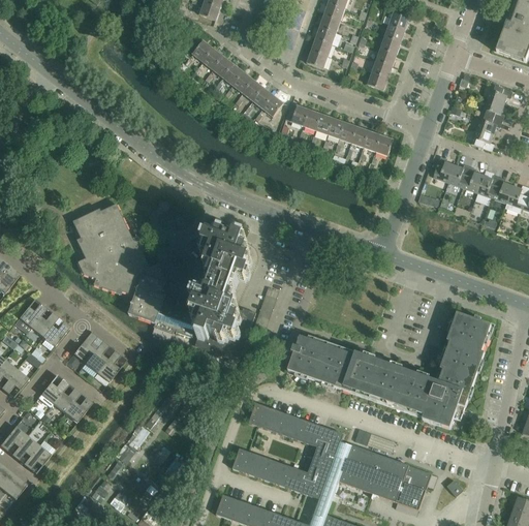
[(330,0),(329,3),(345,8),(347,0),(330,0)]
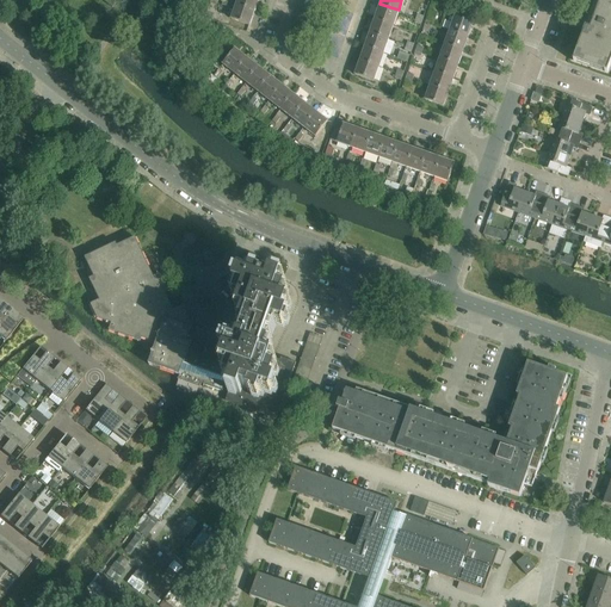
[(610,61),(610,0),(599,0),(591,28),(586,25),(575,55),(609,67),(610,61)]
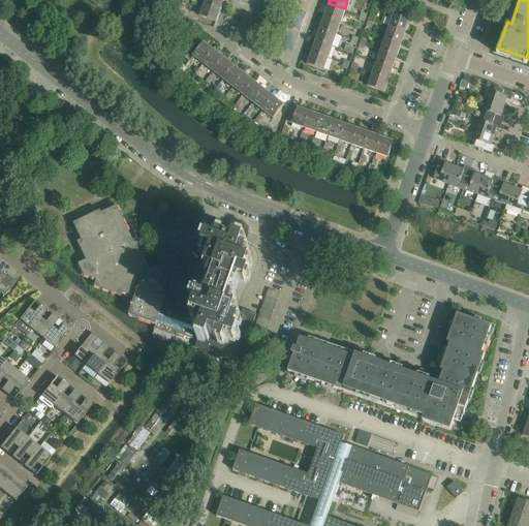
[(221,7),(205,2),(200,14),(216,20),(221,7)]
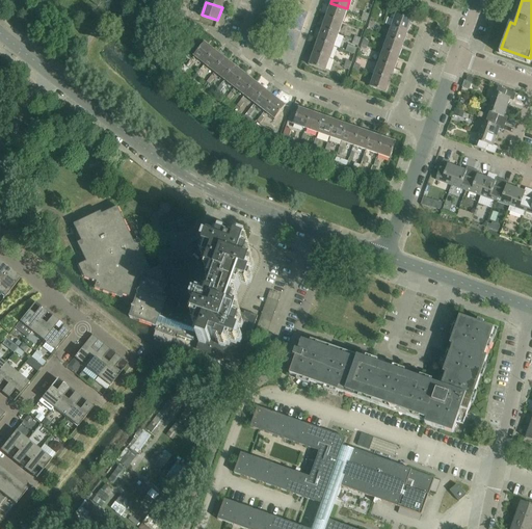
[(330,3),(326,15),(343,21),(347,8),(330,3)]
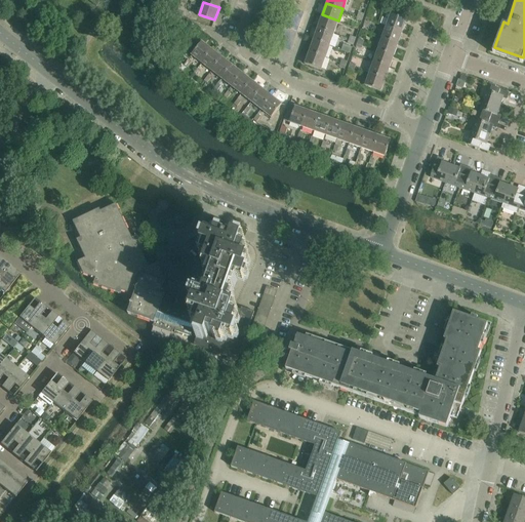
[(391,12),(387,24),(403,30),(407,17),(391,12)]
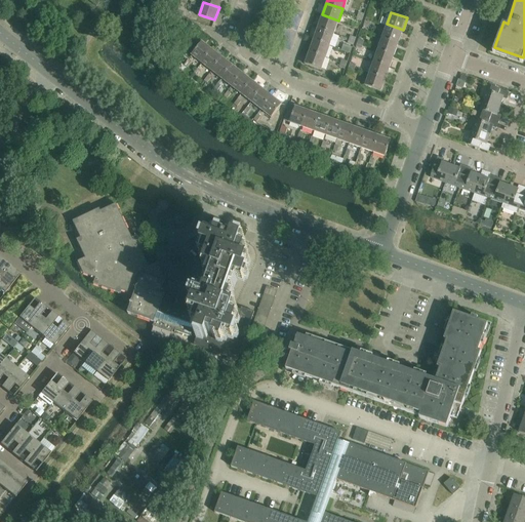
[(322,14),(318,27),(334,32),(338,21),(322,14)]
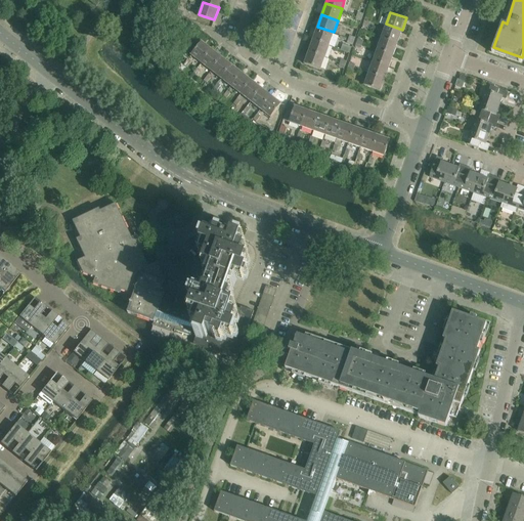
[(402,30),(386,24),(382,36),(397,41),(402,30)]
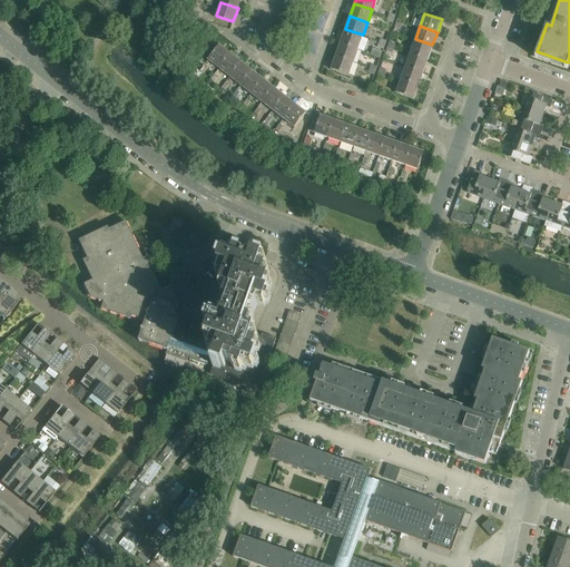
[(345,29),(341,41),(359,48),(363,35),(345,29)]
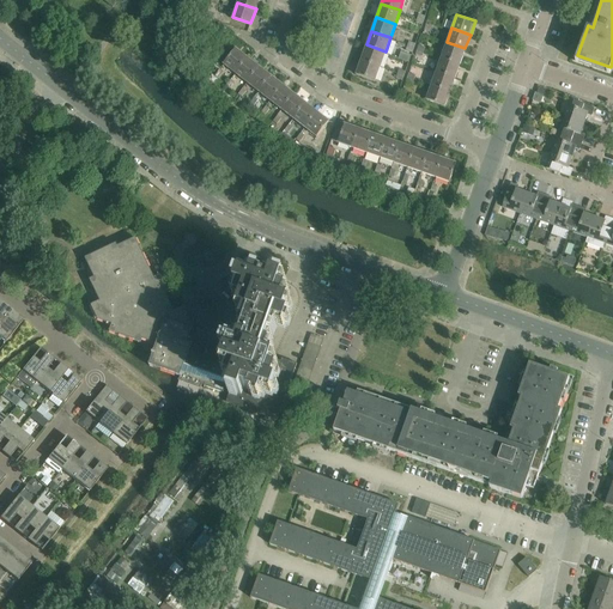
[(465,48),(447,42),(442,56),(460,62),(465,48)]
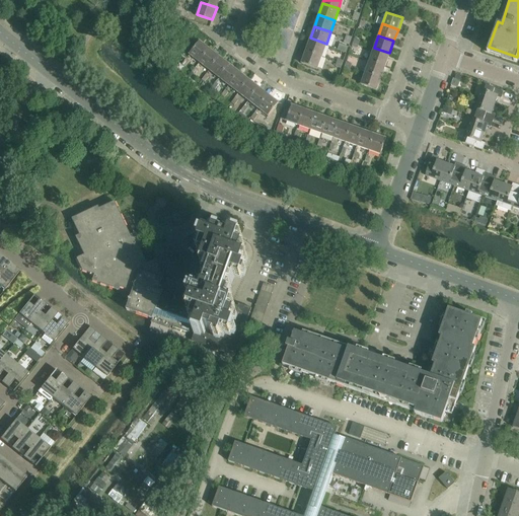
[(310,38),(306,50),(321,55),(326,44),(310,38)]
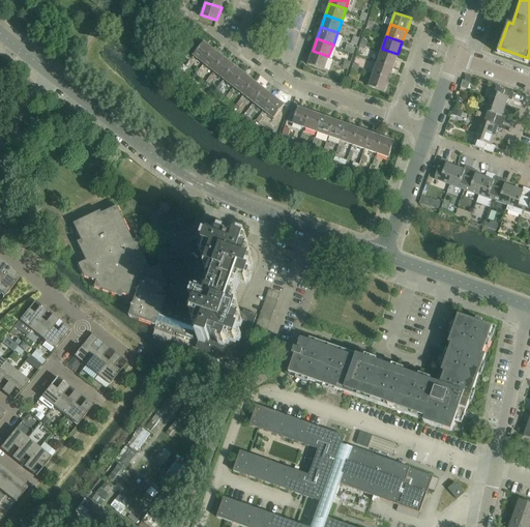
[(194,54),(204,62),(214,49),(204,40),(194,54)]
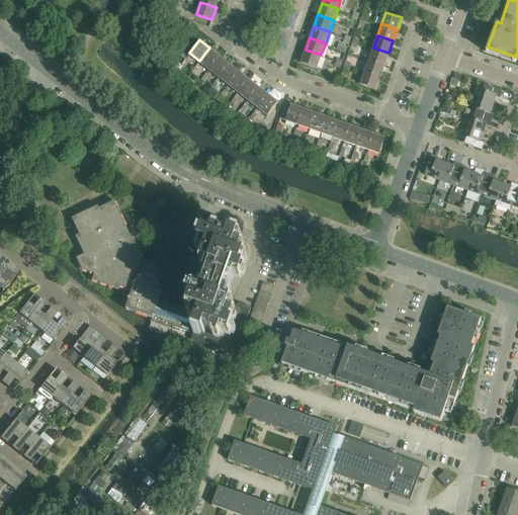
[(220,55),(209,48),(199,61),(209,68),(220,55)]
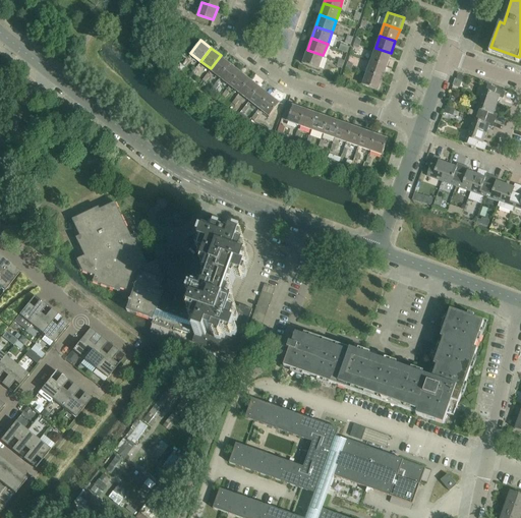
[(391,53),(375,48),(371,59),(387,65),(391,53)]
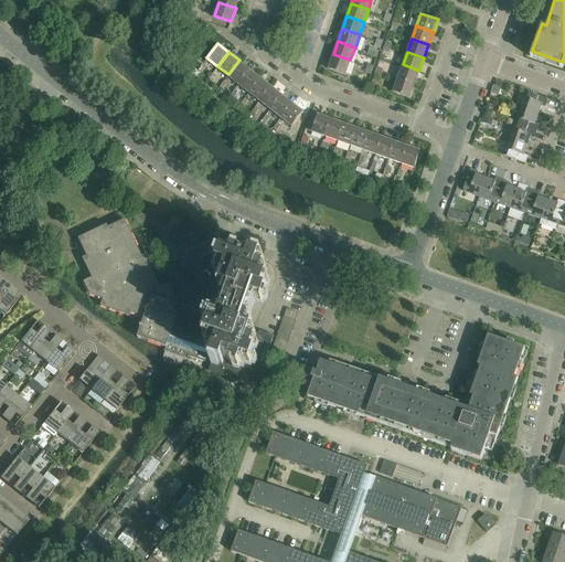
[(345,73),(350,60),(333,54),(329,67),(345,73)]
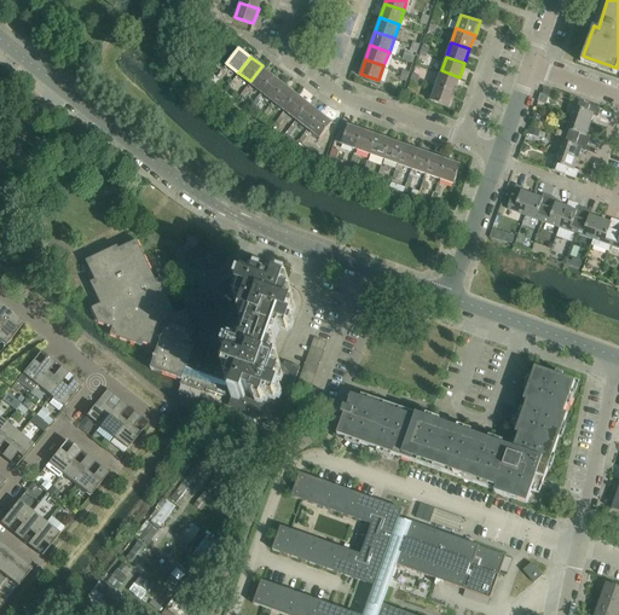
[(273,75),(262,65),(250,81),(261,91),(273,75)]
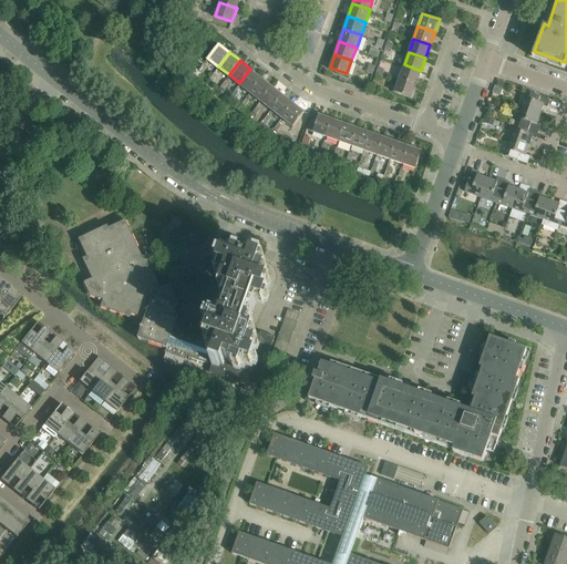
[(421,71),(404,64),(400,78),(416,83),(421,71)]
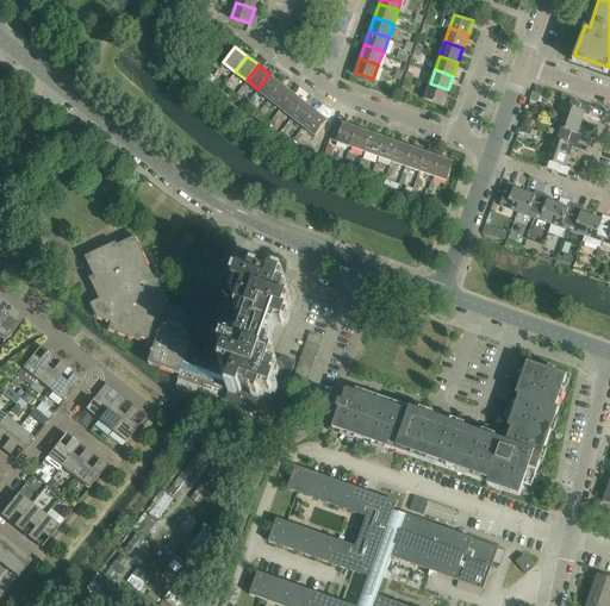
[(281,82),(269,74),(257,89),(269,98),(281,82)]
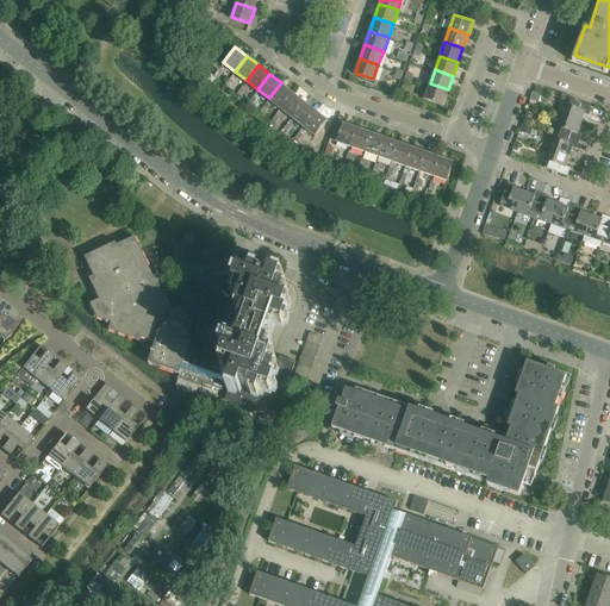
[(293,92),(281,82),(269,98),(281,107),(293,92)]
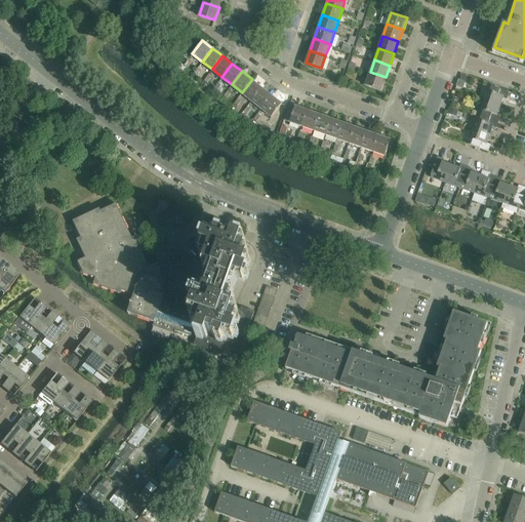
[(386,77),(370,72),(365,83),(381,89),(386,77)]
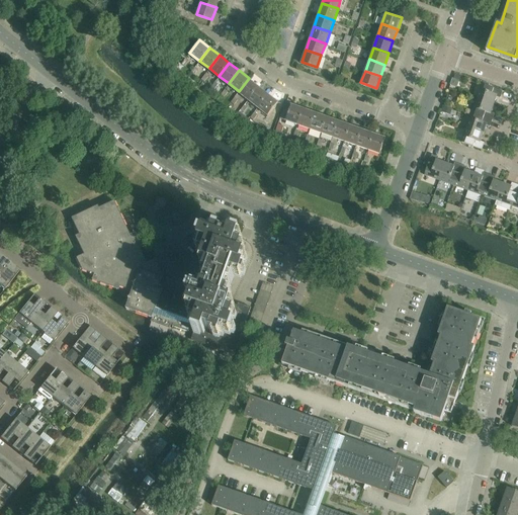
[(258,85),(249,78),(239,91),(248,98),(258,85)]
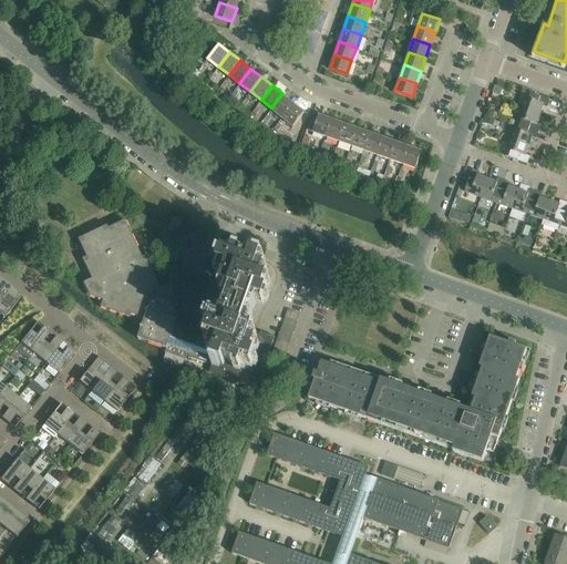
[(527,90),(522,106),(540,113),(544,104),(547,105),(550,99),(527,90)]
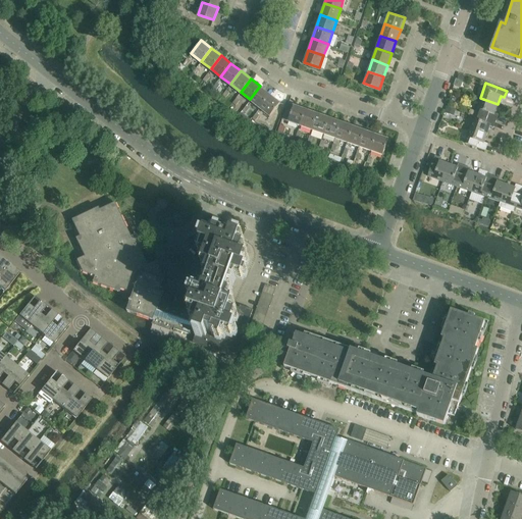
[(270,94),(260,86),(250,99),(260,107),(270,94)]
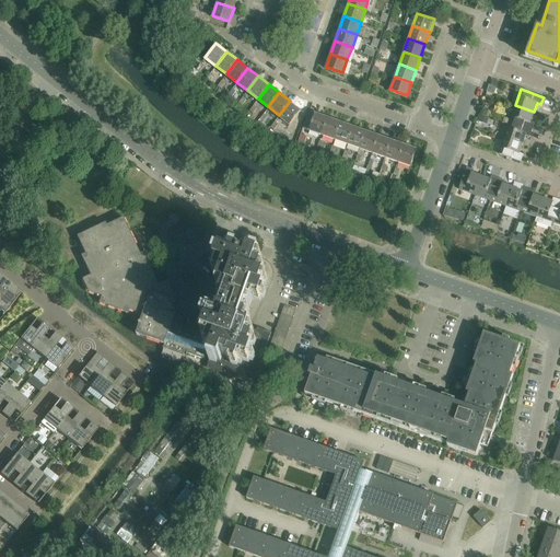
[(301,109),(290,101),(279,115),(290,124),(301,109)]
